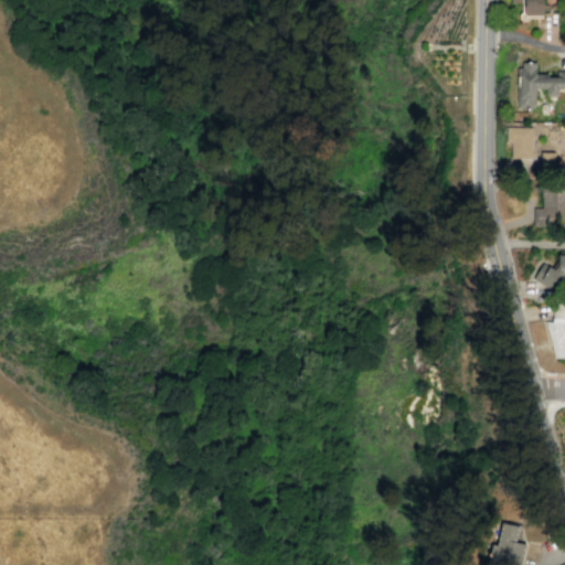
[(508,0),(508,3),(522,3),(522,19),(543,19),(542,0),(508,0)]
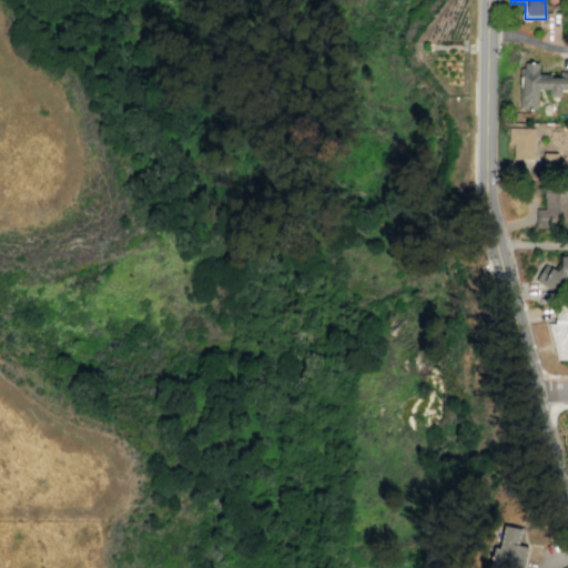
[(520,109),(538,110),(539,90),(550,91),(550,92),(567,92),(567,74),(540,73),(540,63),(521,62),(520,109)]
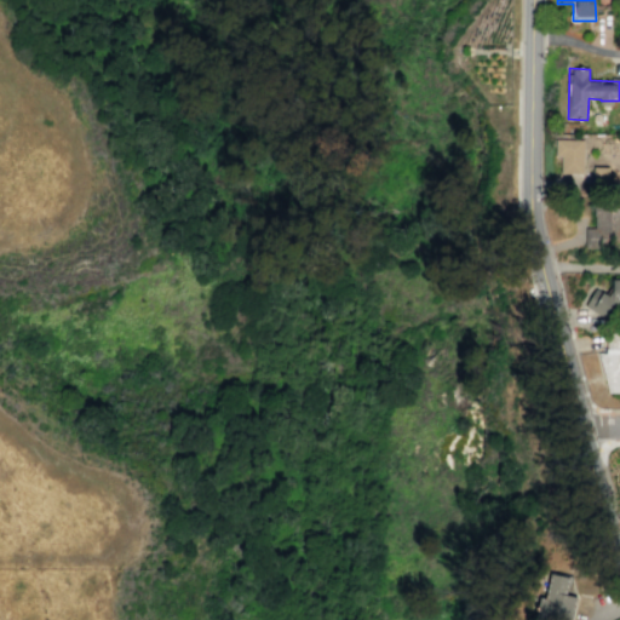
[(556,170),(585,170),(585,139),(556,139),(556,170)]
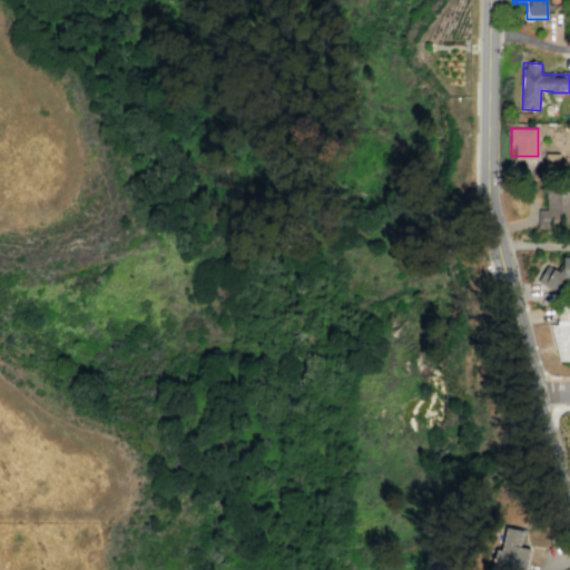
[(569,192),(549,192),(549,206),(539,206),(539,228),(569,228),(569,192)]
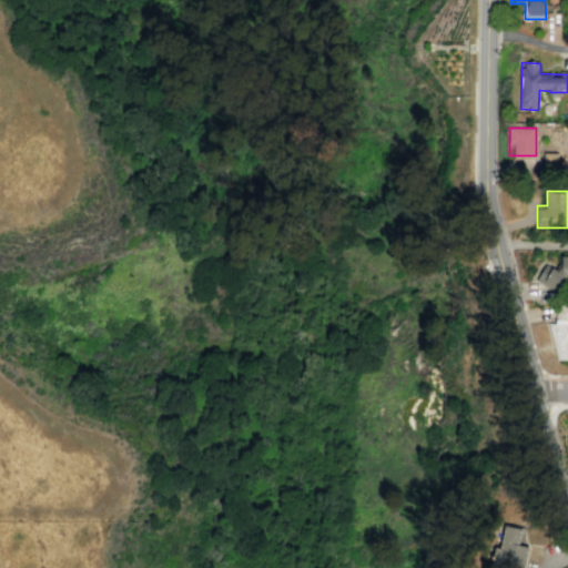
[(567,280),(567,255),(560,255),(560,266),(540,265),(540,285),(566,286),(566,280),(567,280)]
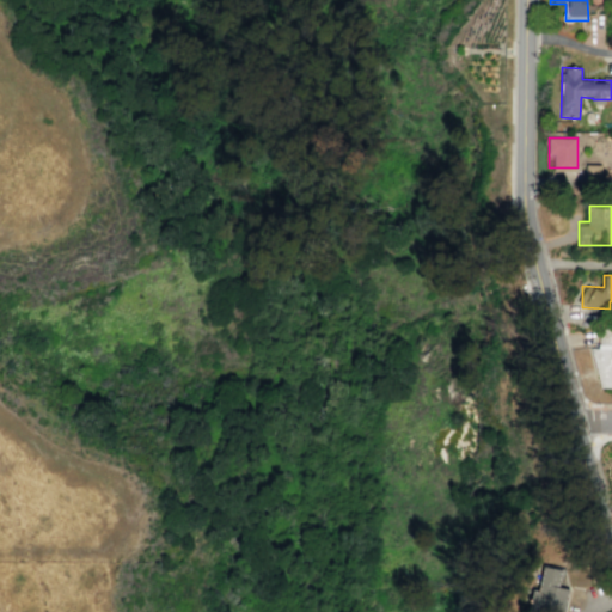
[(588,348),(611,348),(611,387),(599,387),(588,348)]
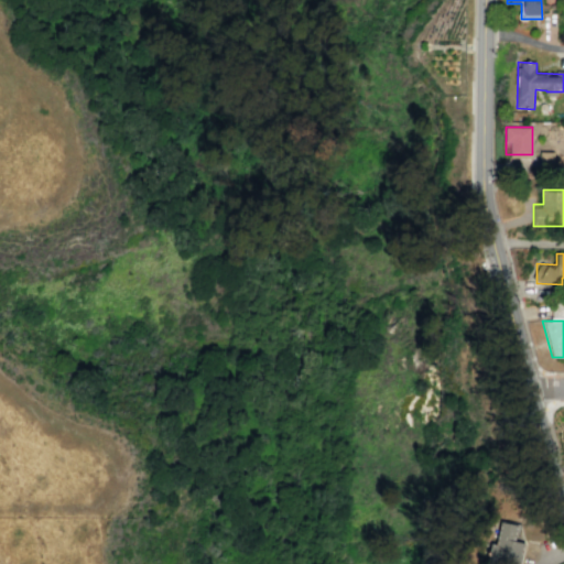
[(499,521),(517,524),(513,541),(523,543),(520,561),(492,554),(499,521)]
